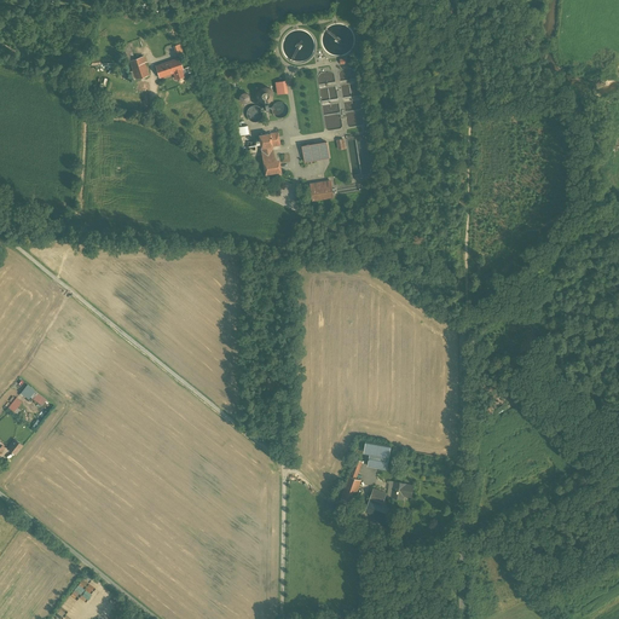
[(128,62),(129,61),(134,59),(128,42),(122,45),(128,62)]
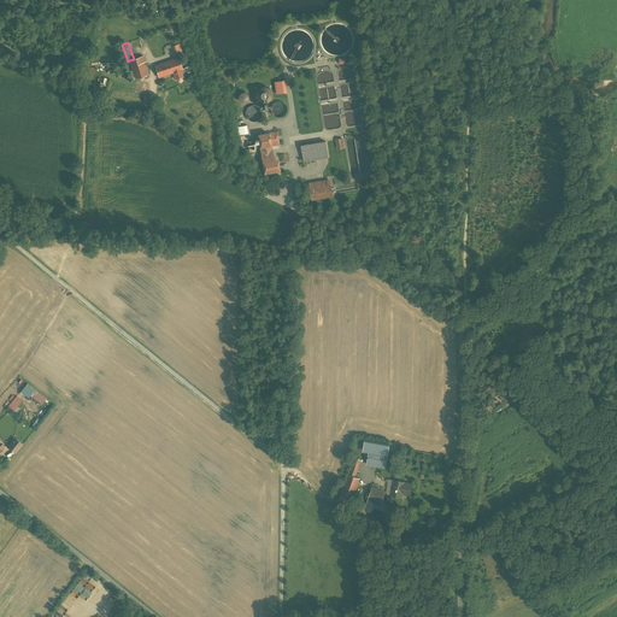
[(181,43),(174,46),(177,54),(183,52),(181,43)]
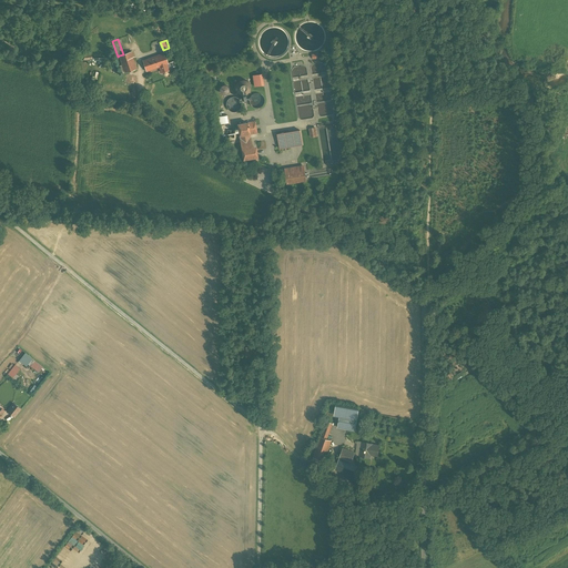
[(123,54),(119,56),(124,73),(137,69),(132,58),(134,57),(132,51),(123,54)]
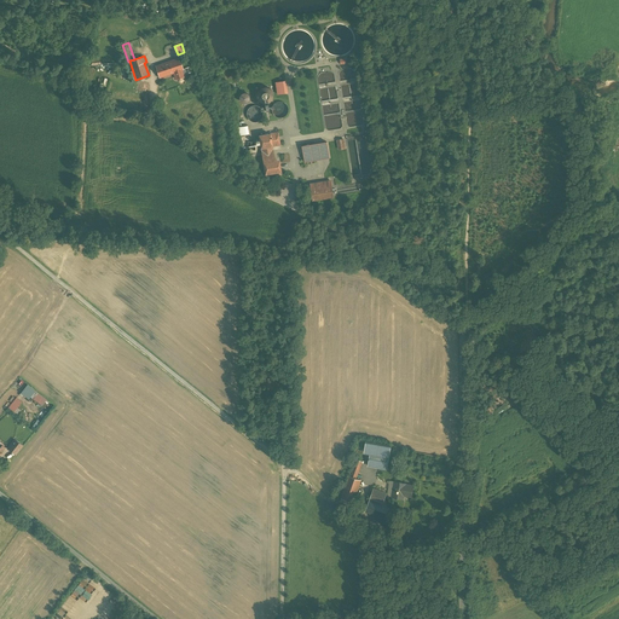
[(174,63),(169,64),(169,62),(156,67),(160,77),(163,76),(174,73),(177,79),(184,76),(181,69),(183,69),(179,58),(173,59),(174,63)]
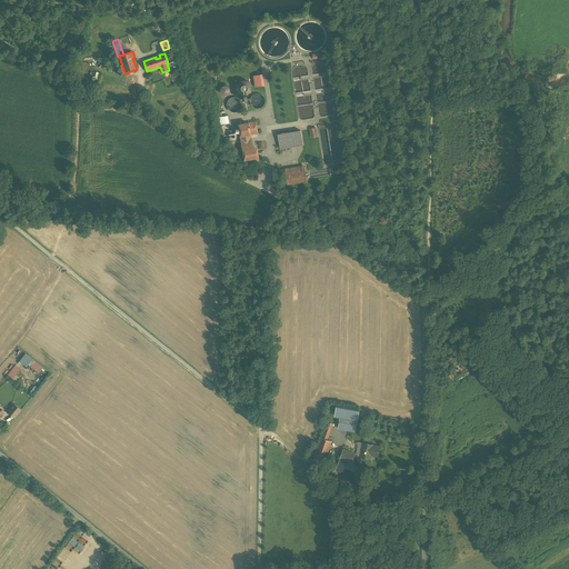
[(86,63),(78,61),(75,78),(81,79),(86,63)]
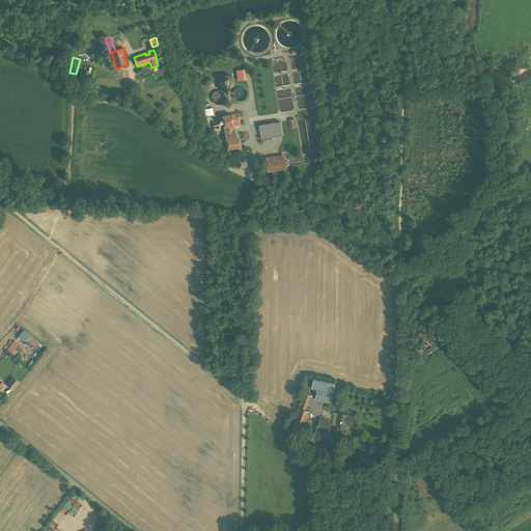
[(224,88),(227,89),(227,94),(230,94),(229,88),(232,87),(233,84),(234,82),(233,79),(232,77),(230,75),(227,74),(224,75),(222,76),(220,79),(220,81),(220,84),(222,86),(224,88)]
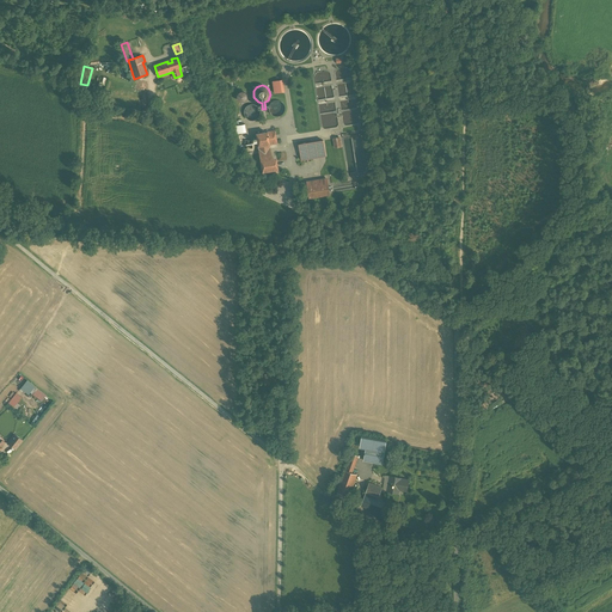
[(237,97),(243,103),(251,95),(246,89),(237,97)]
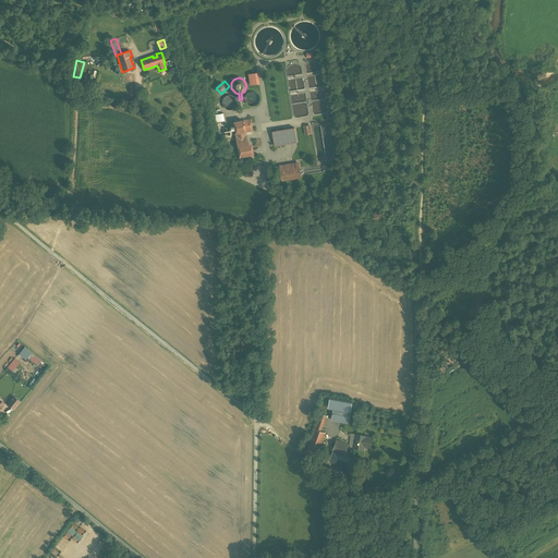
[(258,93),(255,92),(253,92),(251,92),(249,94),(246,96),(246,99),(246,101),(247,104),(250,105),(252,106),(255,106),(257,105),(261,102),(261,100),(261,98),(261,95),(258,93)]
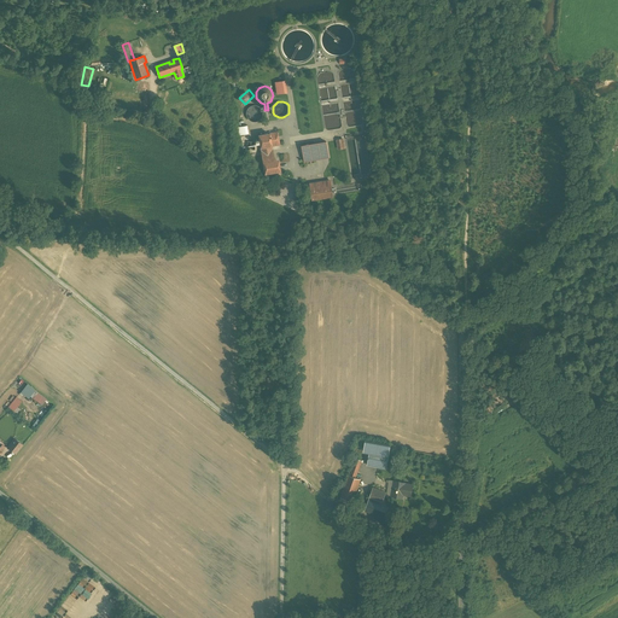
[(258,108),(255,106),(252,108),(249,109),(248,111),(246,114),(248,116),(249,120),(251,122),(255,122),(257,122),(260,121),(261,120),(262,117),(263,115),(262,111),(261,109),(258,108)]
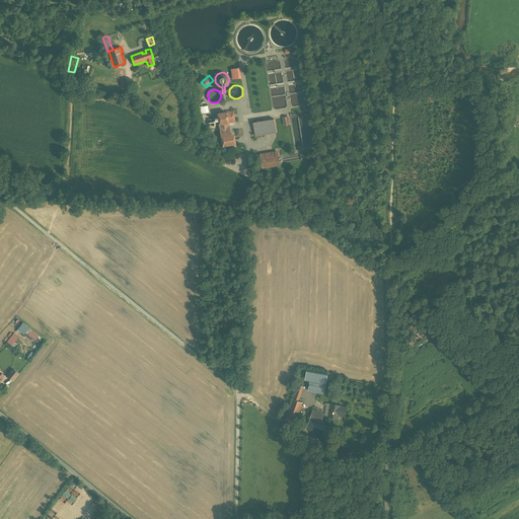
[(233,112),(226,113),(228,123),(234,122),(233,112)]
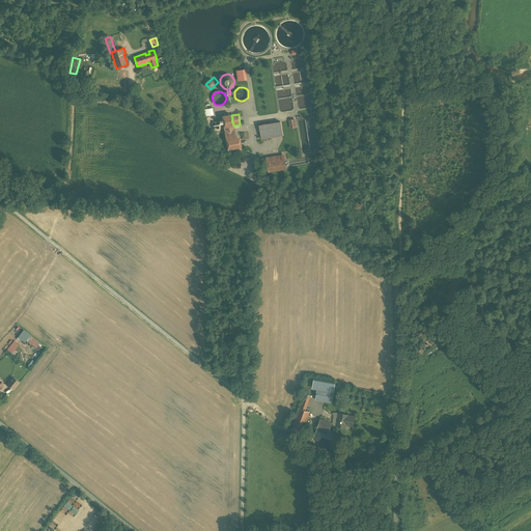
[(231,115),(222,116),(224,127),(233,126),(231,115)]
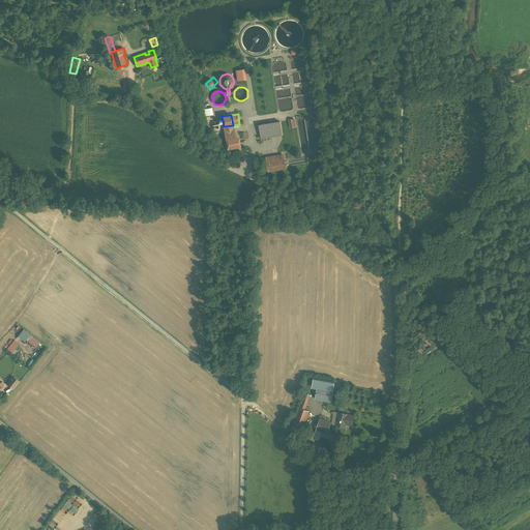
[(283,120),(260,124),(262,139),(285,136),(283,120)]
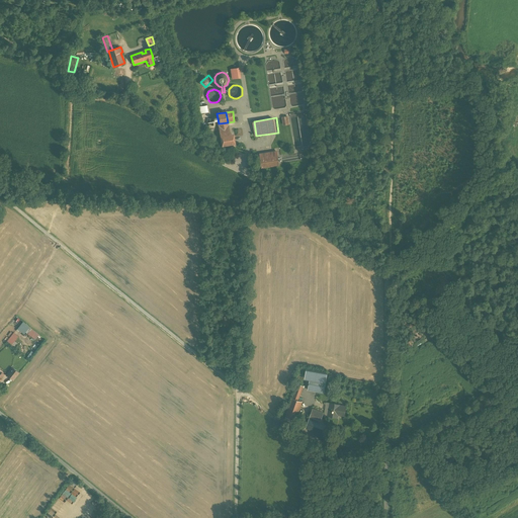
[(228,122),(219,123),(222,146),(234,144),(233,138),(230,138),(228,122)]
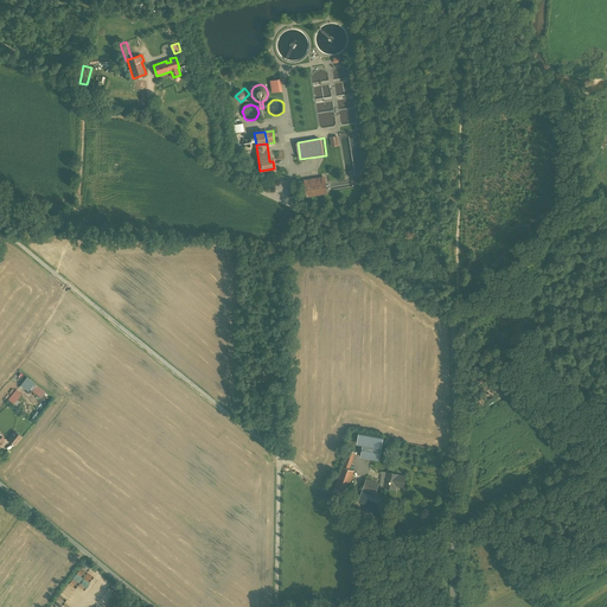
[(325,178),(305,180),(307,196),(327,193),(325,178)]
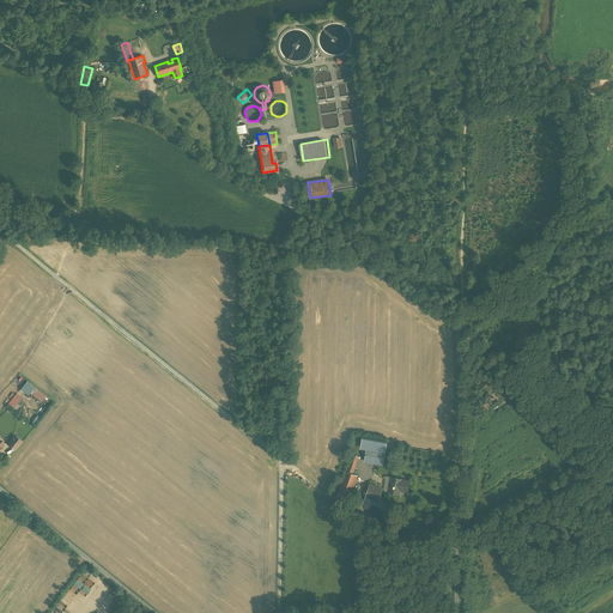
[(358,181),(333,184),(334,192),(359,188),(358,181)]
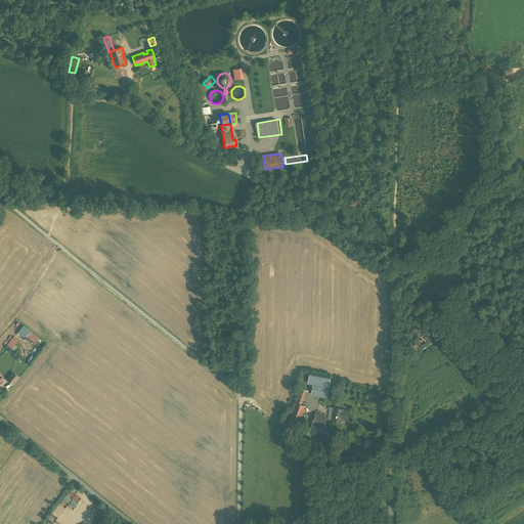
[(30,331),(24,325),(17,332),(25,337),(30,331)]
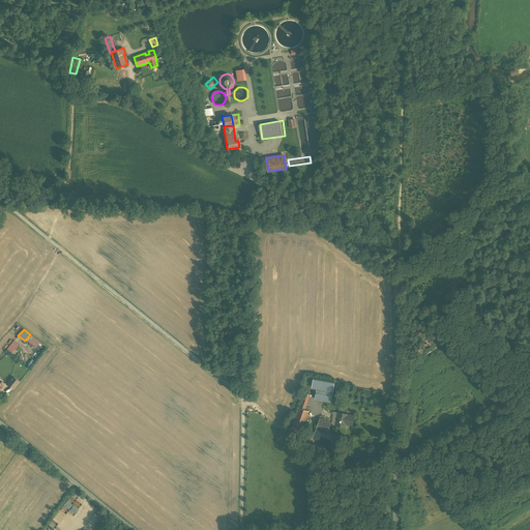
[(13,352),(21,344),(16,340),(8,348),(13,352)]
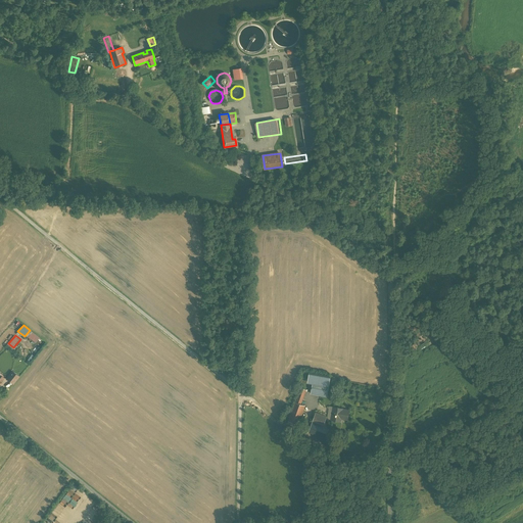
[(18,377),(12,371),(6,378),(13,384),(18,377)]
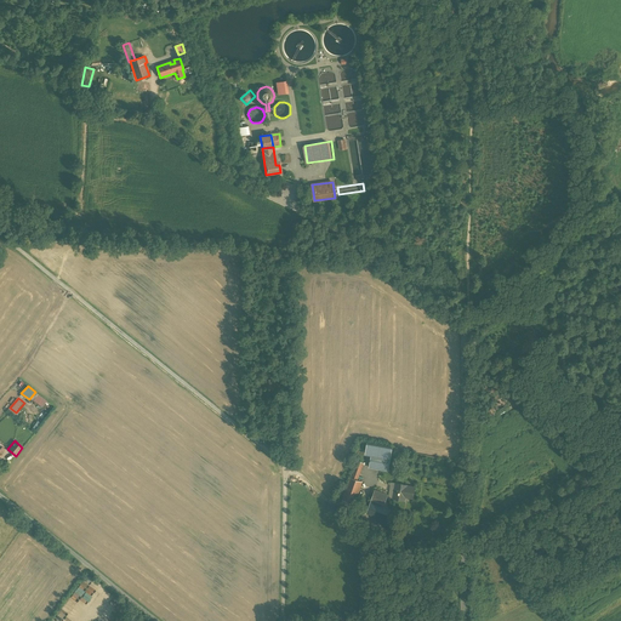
[(368,445),(366,454),(389,457),(392,449),(368,445)]
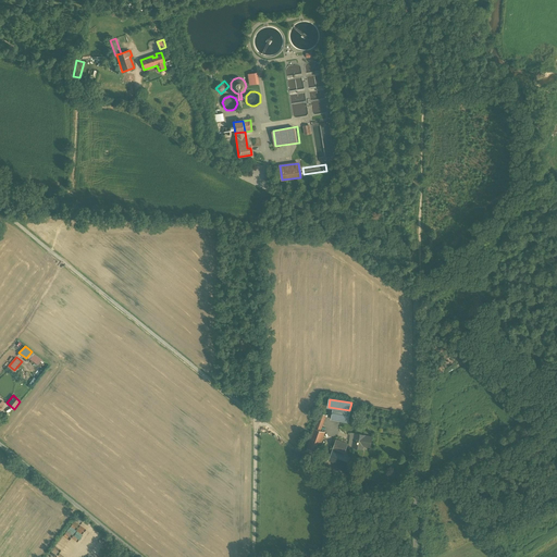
[(349,411),(333,408),(332,419),(347,422),(349,411)]
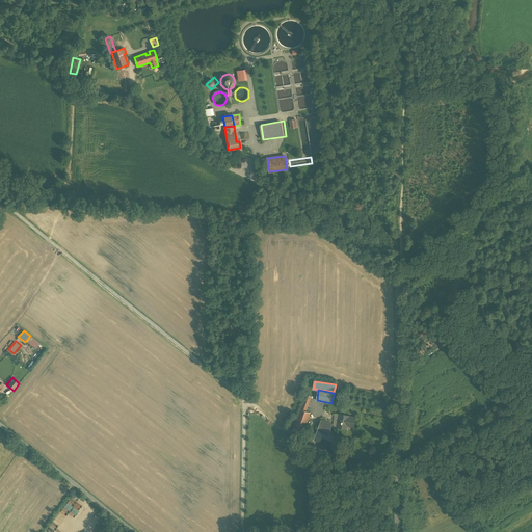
[(306,395),(300,409),(306,411),(311,397),(306,395)]
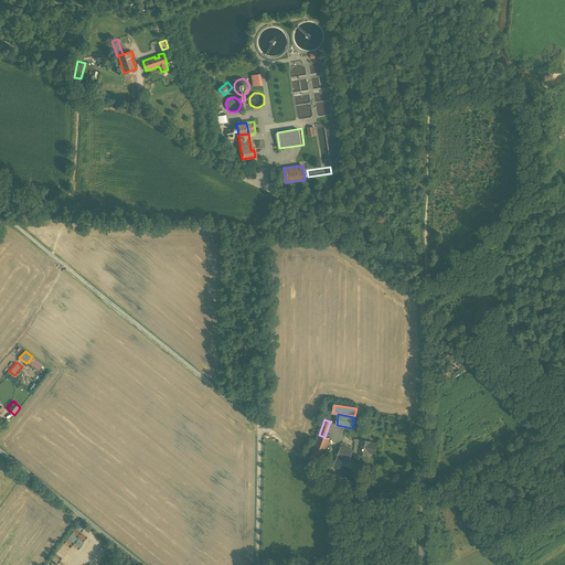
[(319,435),(311,455),(322,459),(330,438),(324,437),(319,435)]
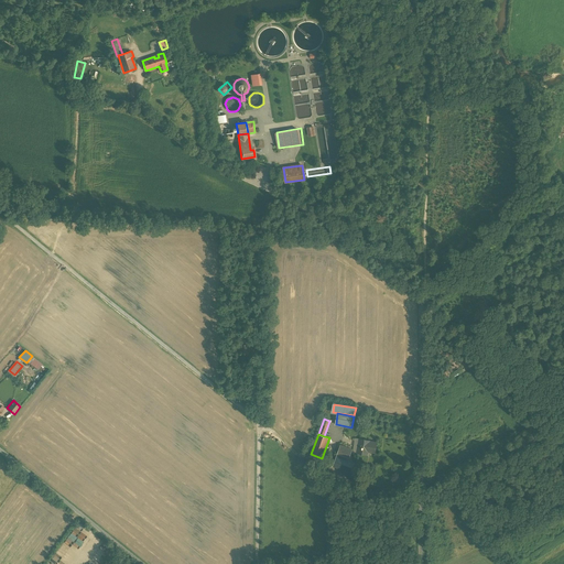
[(370,441),(359,438),(357,453),(367,455),(368,452),(375,453),(377,443),(370,441)]
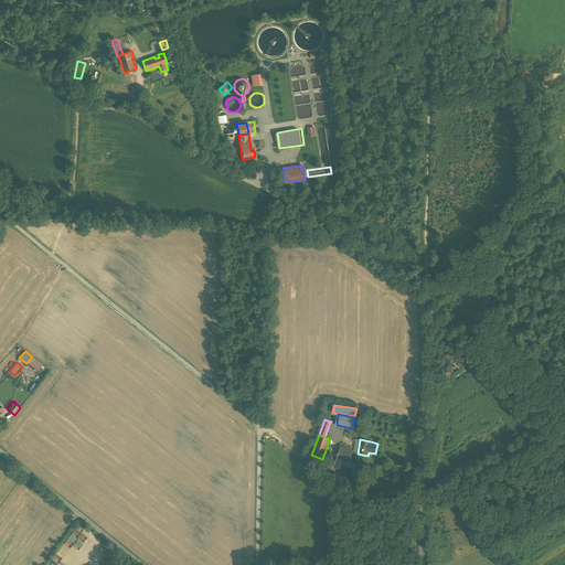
[(341,446),(338,455),(350,459),(353,450),(341,446)]
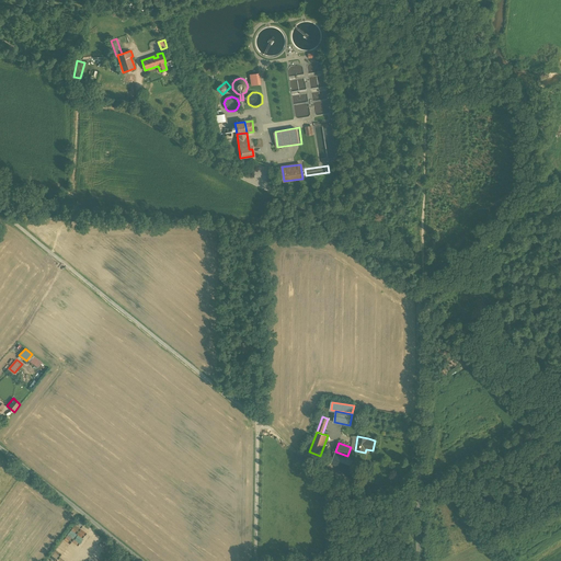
[(347,456),(335,451),(331,464),(348,470),(353,458),(347,456)]
